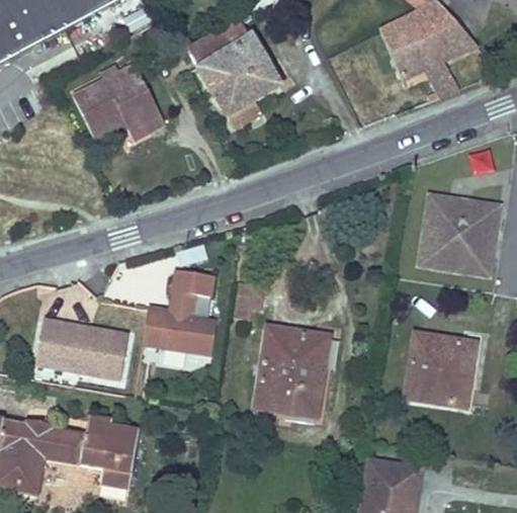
[(0,60),(31,44),(38,39),(112,0),(0,0),(0,60)]
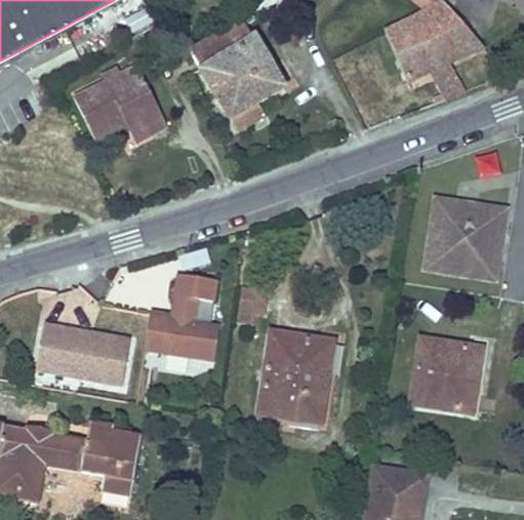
[(416,13),(385,30),(397,55),(462,21),(449,5),(444,0),(438,0),(427,6),(425,8),(416,13)]
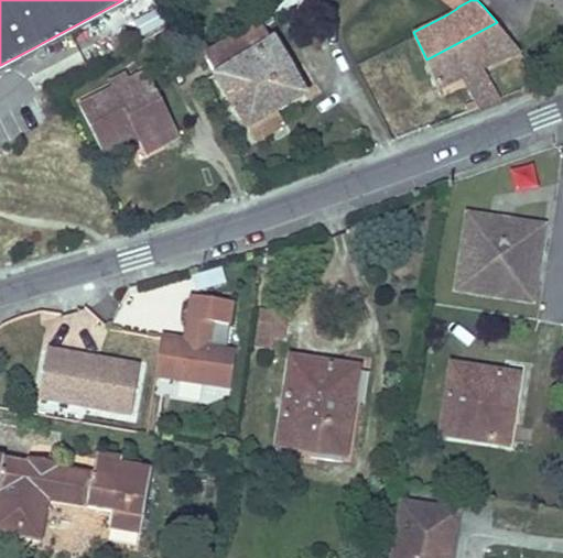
[(272,17),(263,6),(251,17),(255,21),(238,31),(233,33),(246,56),(216,73),(217,74),(231,97),(288,64),(272,39),(270,40),(262,26),(272,17)]
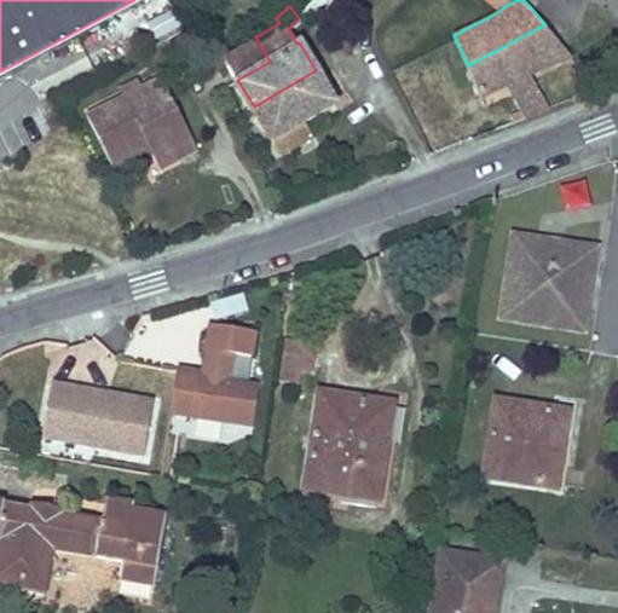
[(279,23),(276,18),(258,28),(261,34),(279,23)]
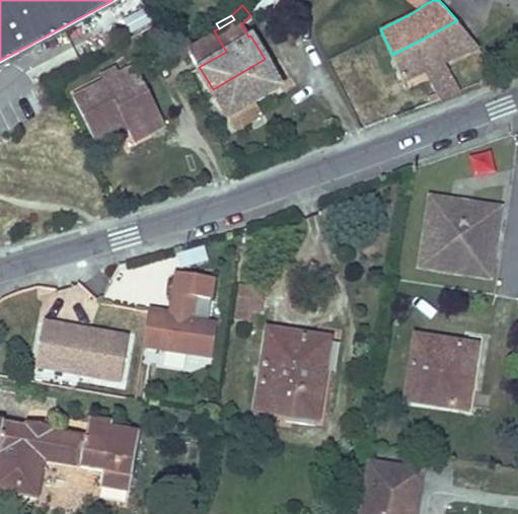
[(152,31),(162,26),(158,18),(148,23),(152,31)]
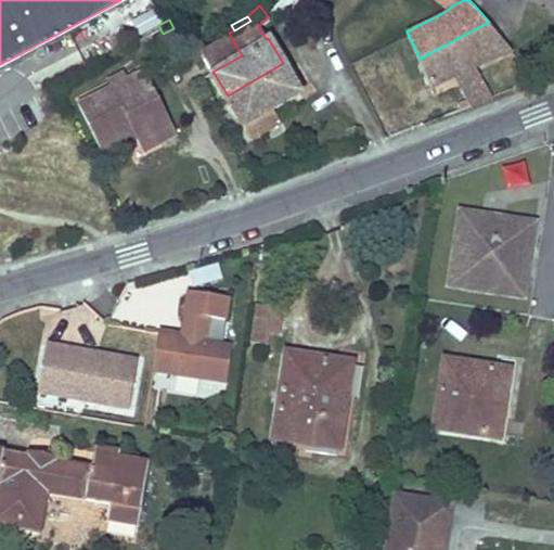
[(502,37),(489,22),(420,59),(430,82),(454,72),(472,64),(511,47),(502,37)]
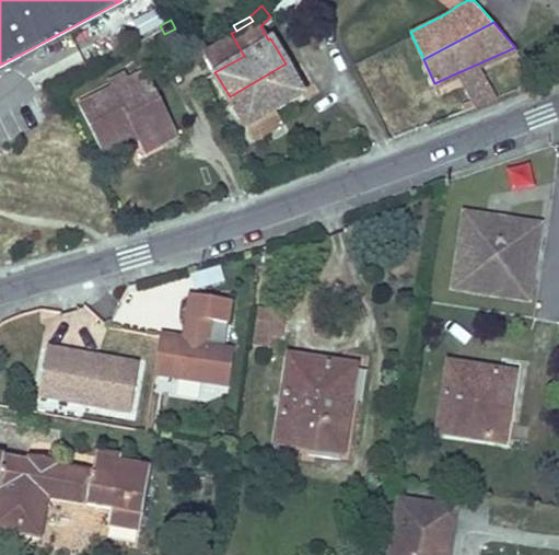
[(244,56),(231,33),(202,50),(214,72),(244,56)]
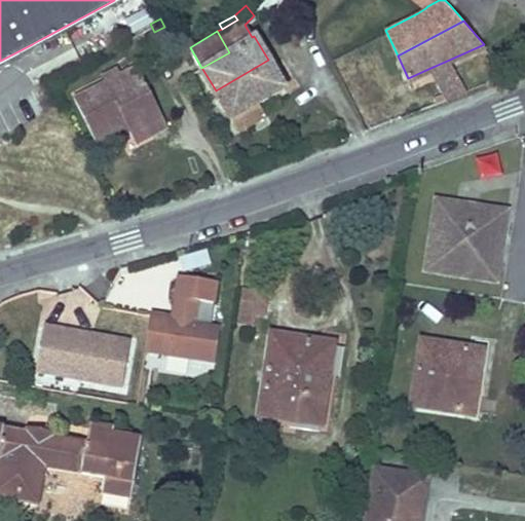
[(41,45),(39,40),(32,44),(35,49),(41,45)]
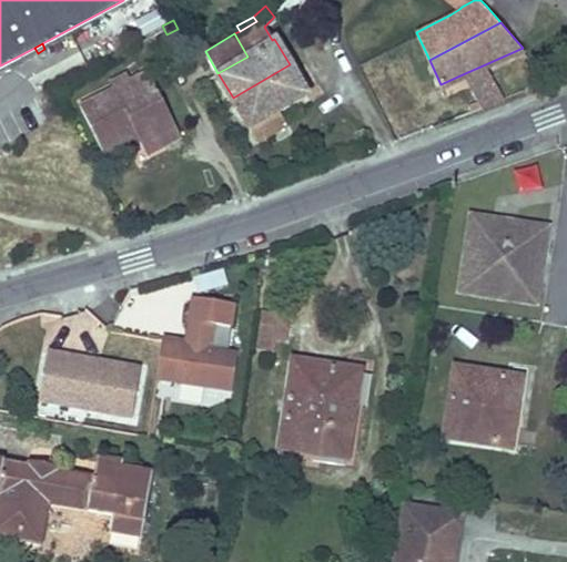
[(306,93),(290,64),(233,98),(234,100),(250,126),(276,110),(306,93)]
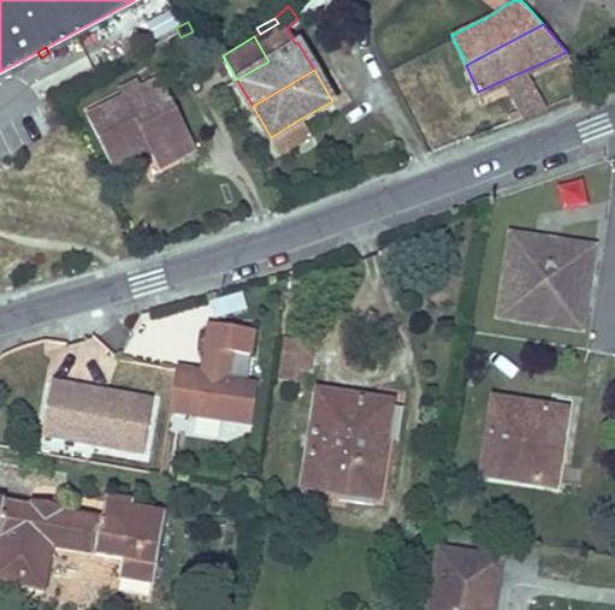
[(533,86),(524,71),(504,80),(513,96),(533,86)]
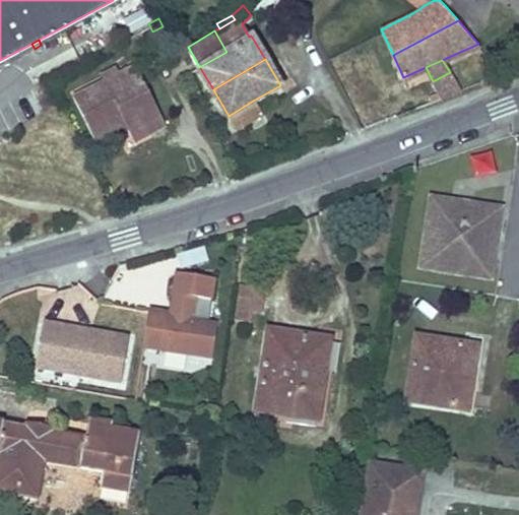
[(104,78),(103,78),(72,94),(93,135),(123,119),(126,125),(131,134),(148,125),(150,129),(165,122),(134,62),(118,71),(117,71),(121,79),(108,86),(104,78)]
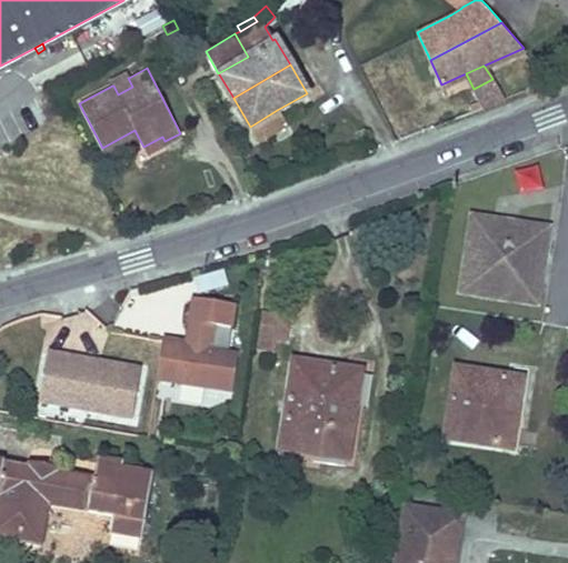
[(129,78),(126,72),(109,80),(112,86),(113,86),(118,94),(132,87),(128,78),(129,78)]
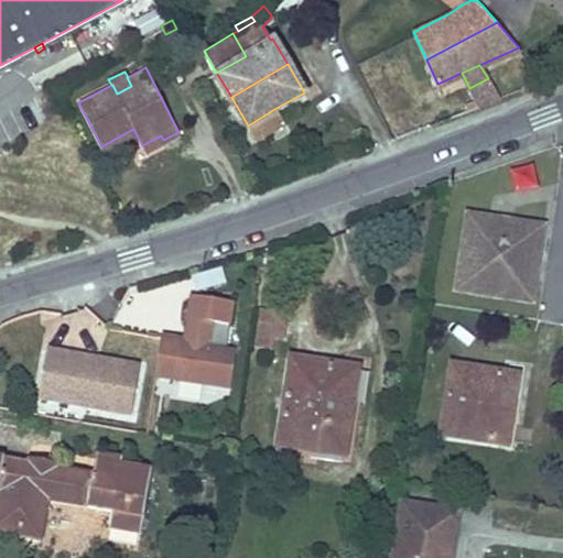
[(499,94),(488,78),(469,88),(477,104),(499,94)]
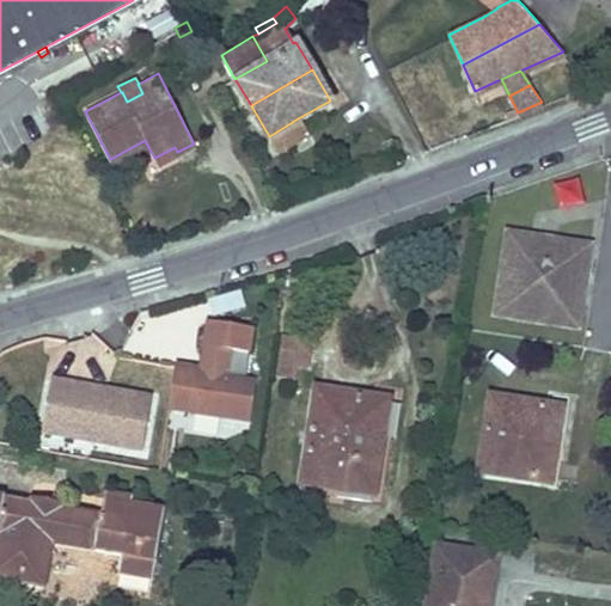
[(306,132),(298,118),(269,136),(276,148),(306,132)]
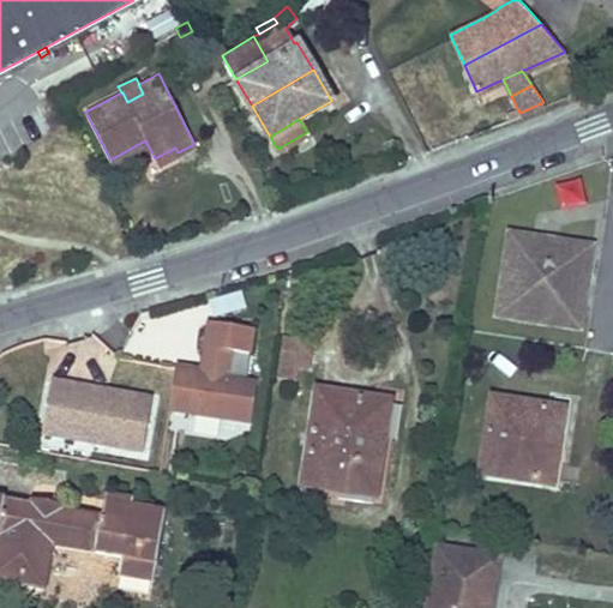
[(145,140),(110,160),(114,166),(149,148),(145,140)]
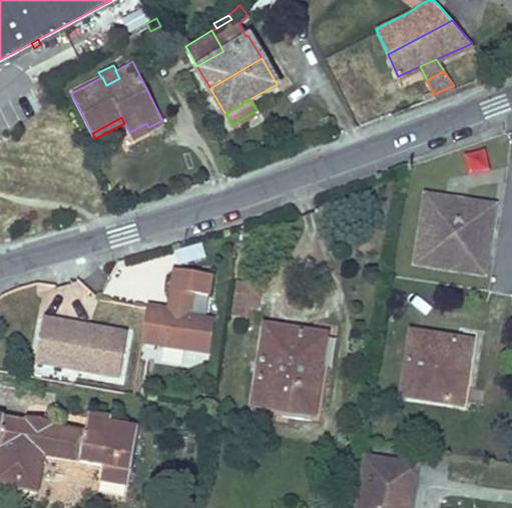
[(480,250),(484,220),(490,221),(494,201),(474,198),(473,202),(444,197),(445,193),(424,191),(422,211),(424,211),(419,241),(417,240),(414,261),(433,264),(434,260),(464,265),(463,268),(483,271),(486,251),(480,250)]
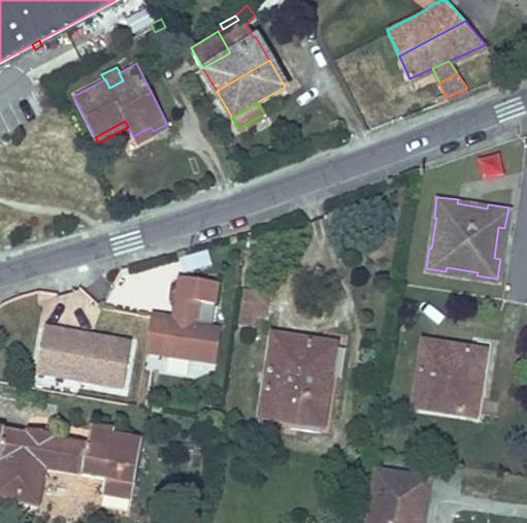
[(488,204),(458,199),(457,203),(487,208),(488,204)]
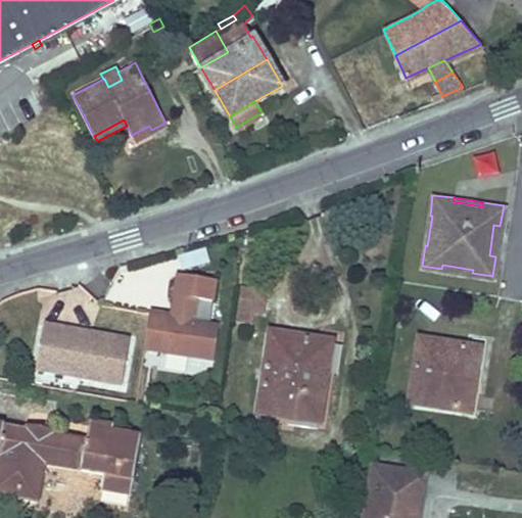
[(495,256),(500,226),(493,225),(489,255),(495,256)]
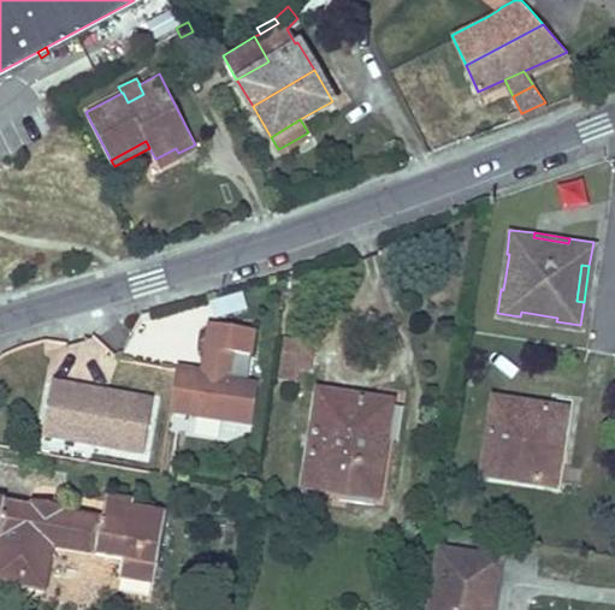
[(178,359),(172,406),(252,418),(259,375),(230,371),(234,347),(252,349),(255,323),(206,315),(200,362),(178,359)]
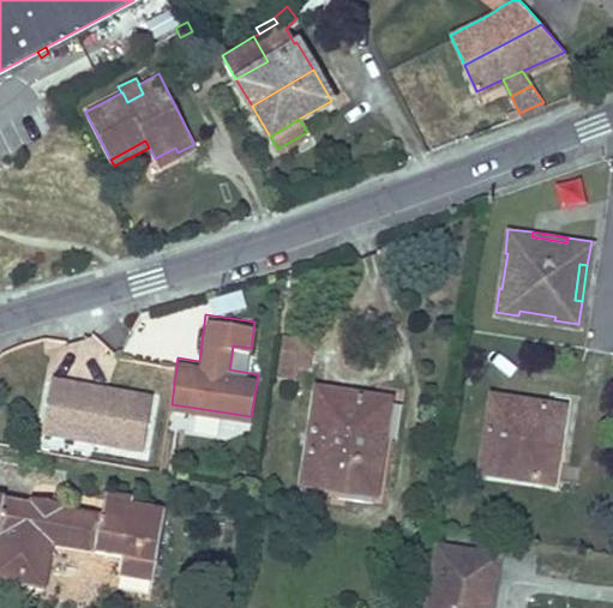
[(306,362),(310,339),(282,336),(278,357),(282,359),(286,359),(294,360),(306,362)]
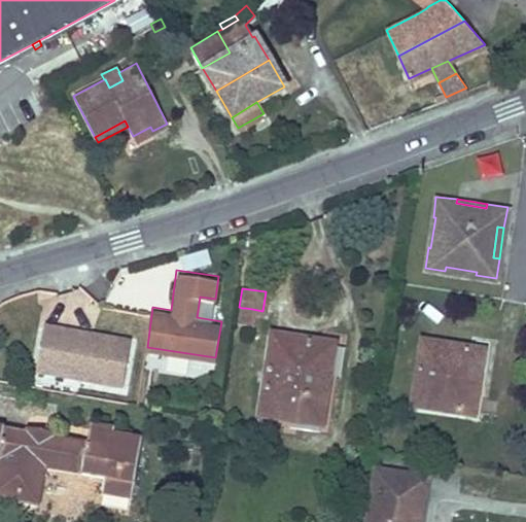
[(252,309),(245,308),(242,308),(241,318),(251,320),(252,309)]
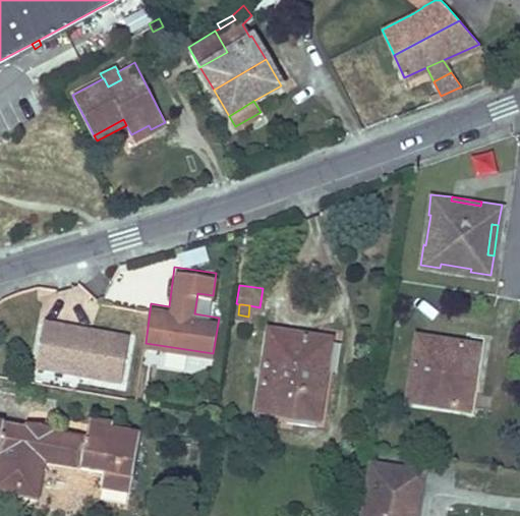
[(45,313),(36,361),(121,378),(130,330),(45,313)]
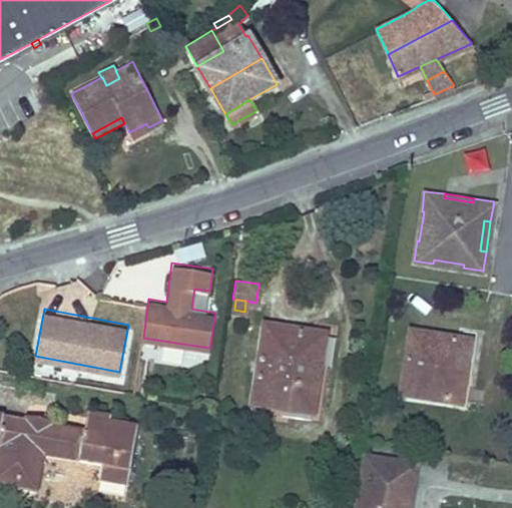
[(314,403),(320,362),(312,362),(317,331),(265,323),(253,394),(314,403)]
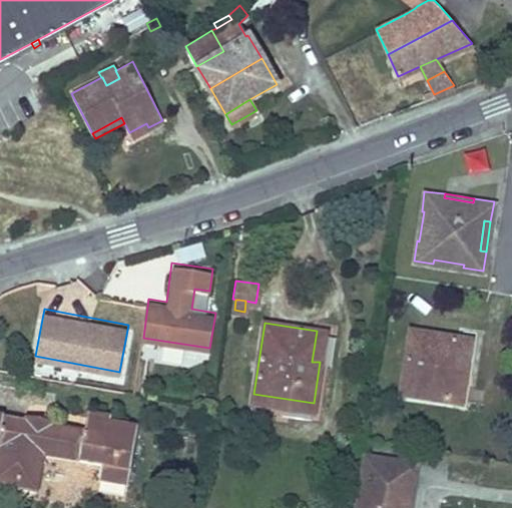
[(459,379),(465,338),(411,330),(401,392),(460,400),(463,380),(459,379)]
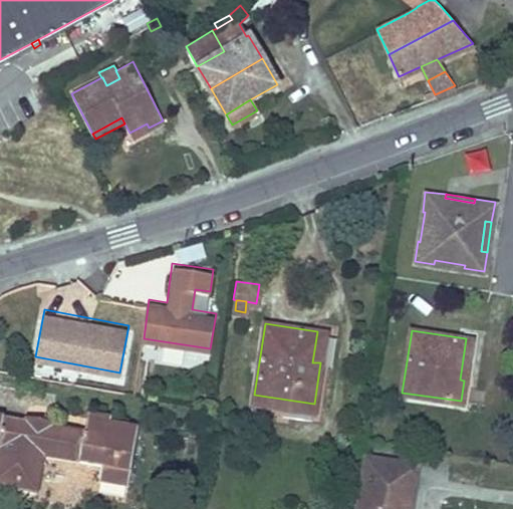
[(320,362),(325,332),(317,331),(312,362),(320,362)]
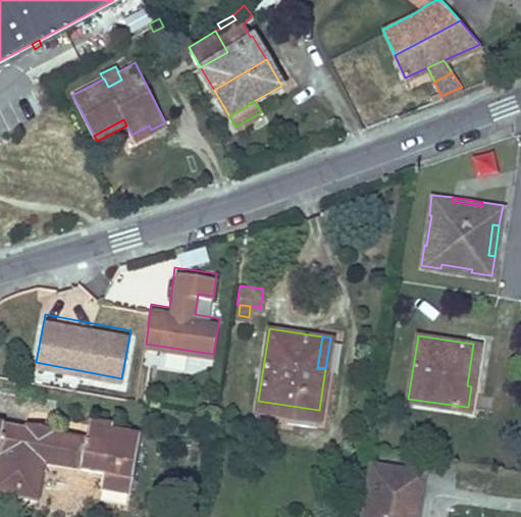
[(471,386),(477,344),(473,344),(467,385),(471,386)]
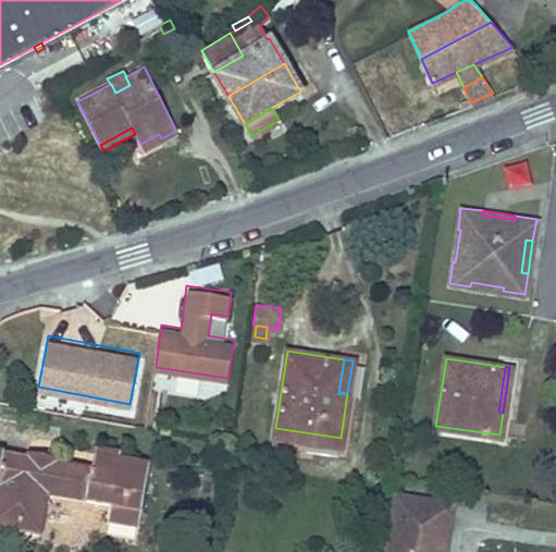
[(340,446),(341,438),(275,428),(274,437),(340,446)]
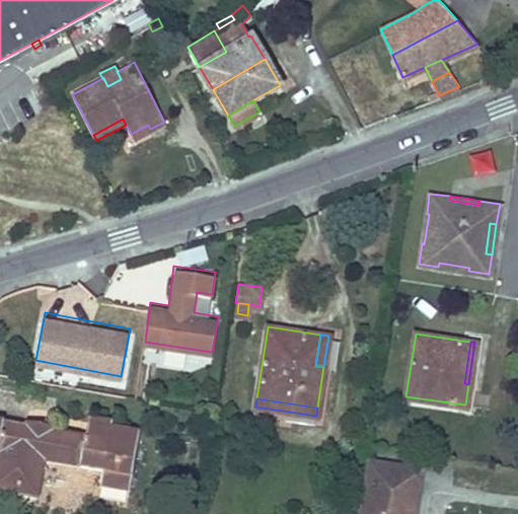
[(130,489),(140,430),(114,425),(111,440),(86,435),(49,429),(50,423),(20,418),(19,423),(0,418),(0,489),(41,496),(48,459),(102,469),(100,484),(130,489)]
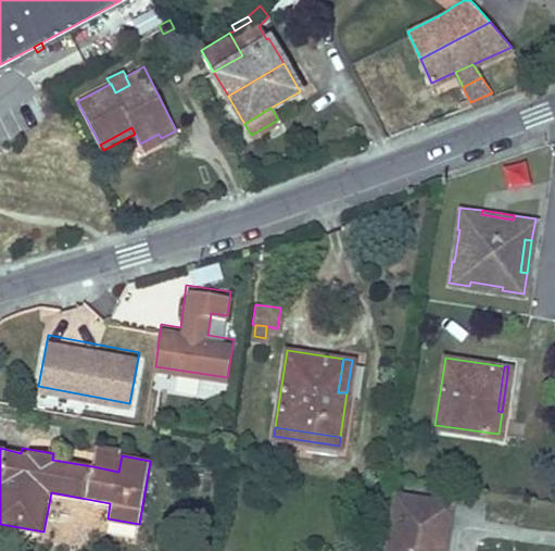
[(444,550),(451,511),(421,506),(424,496),(394,491),(386,550),(444,550)]
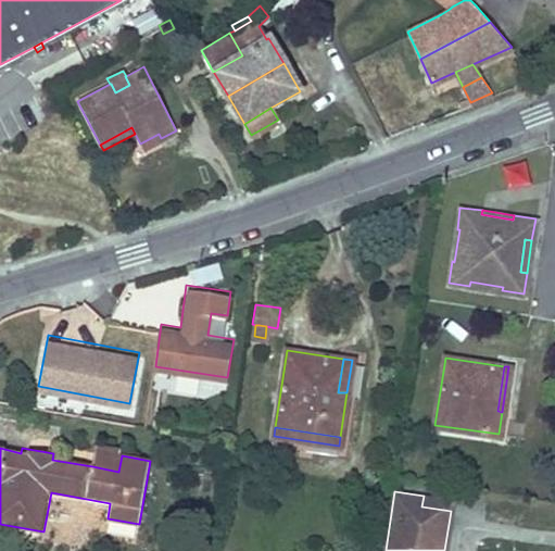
[(451,511),(452,500),(424,496),(421,506),(451,511)]
